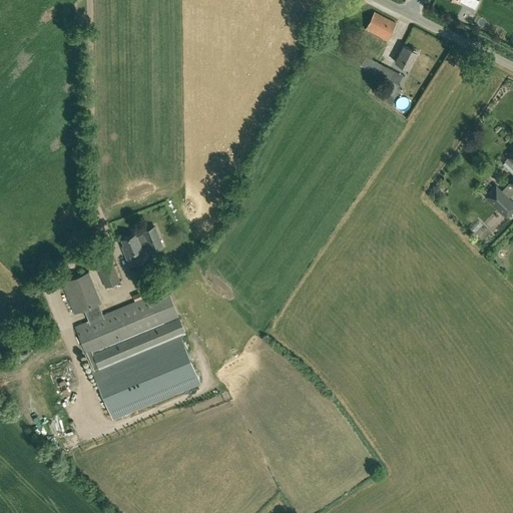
[(475,8),(479,1),(477,0),(455,0),(460,2),(460,1),(475,8)]
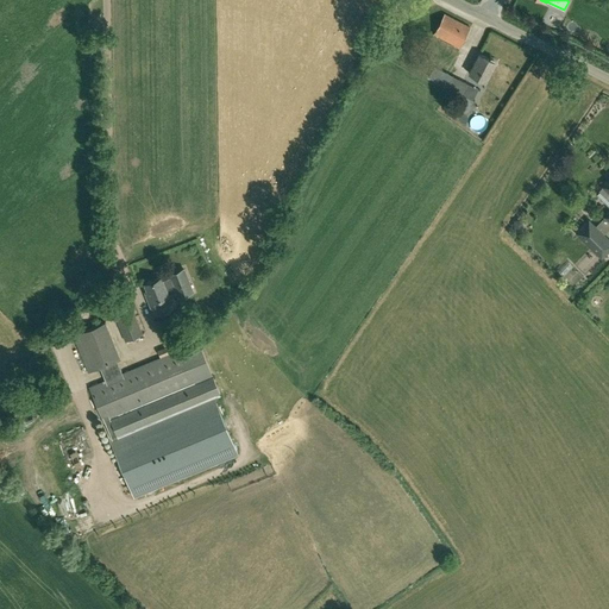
[(459,48),(470,27),(445,14),(434,35),(459,48)]
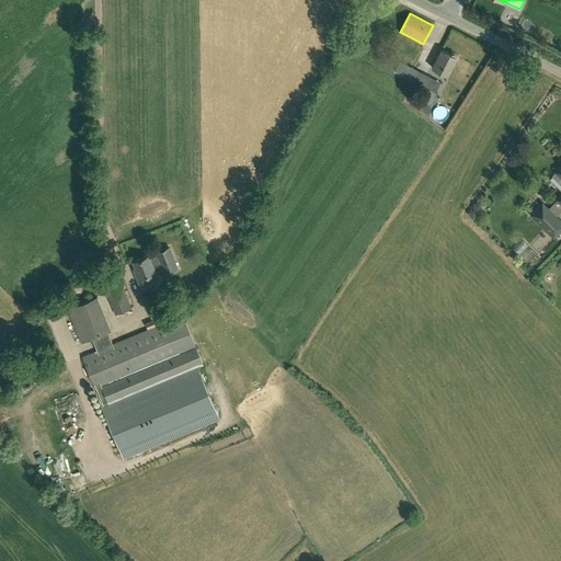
[(432,68),(448,76),(457,57),(442,49),(432,68)]
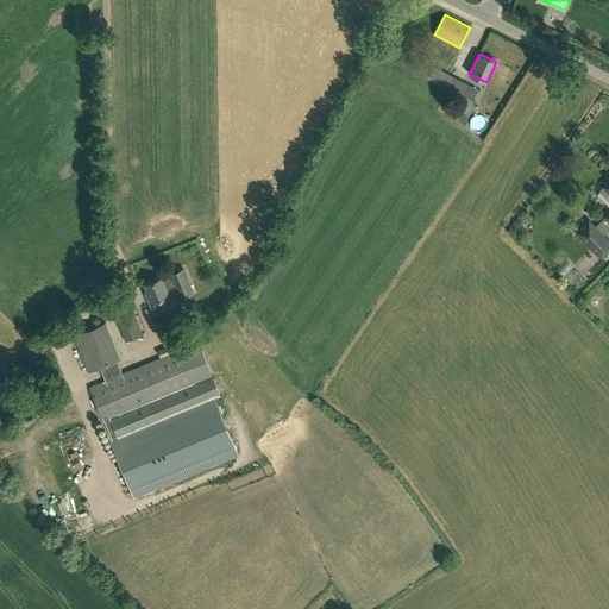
[(469,85),(453,76),(449,74),(444,82),(449,86),(447,87),(463,95),(469,85)]
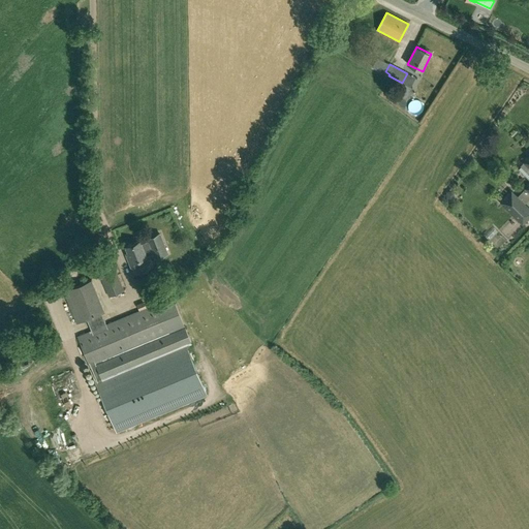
[(409,111),(422,119),(426,113),(413,104),(409,111)]
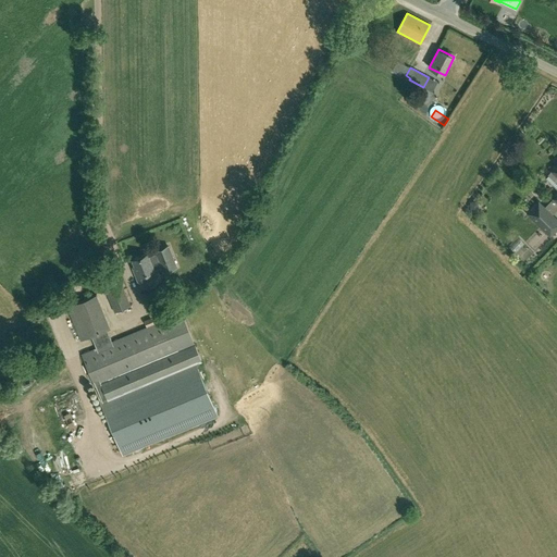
[(556,227),(556,220),(552,215),(539,201),(528,213),(551,235),(556,227)]
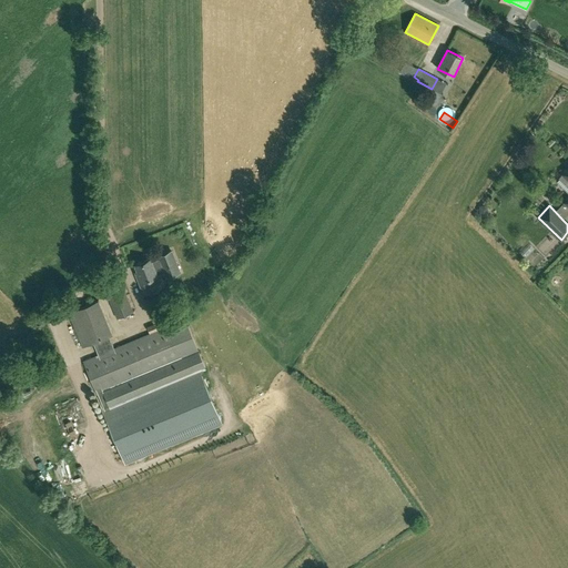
[(138,272),(135,272),(143,292),(150,288),(146,280),(156,276),(156,274),(164,271),(166,276),(180,272),(171,251),(159,256),(160,260),(152,263),(150,259),(134,264),(138,272)]
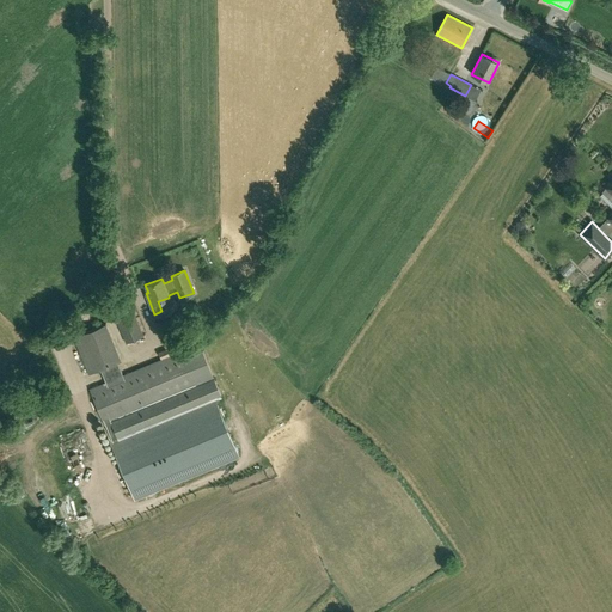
[(126,343),(144,336),(129,301),(112,308),(126,343)]
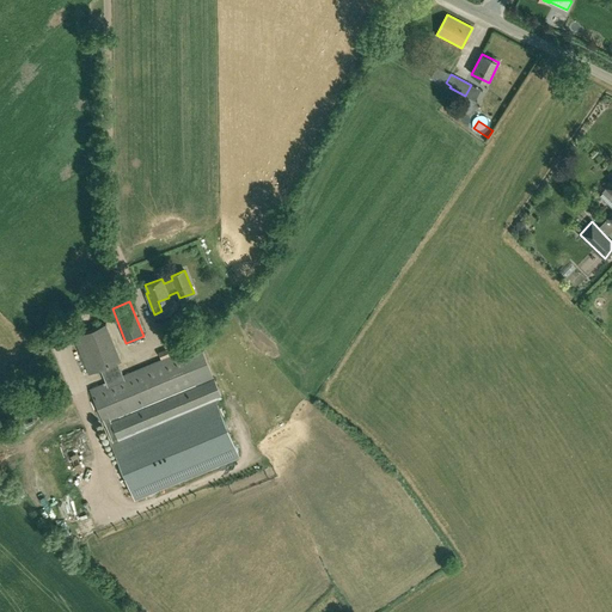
[(105,424),(112,440),(111,440),(136,499),(238,457),(214,398),(221,396),(200,344),(123,375),(117,362),(121,361),(106,324),(74,337),(90,374),(101,371),(106,383),(90,390),(105,426),(105,424)]
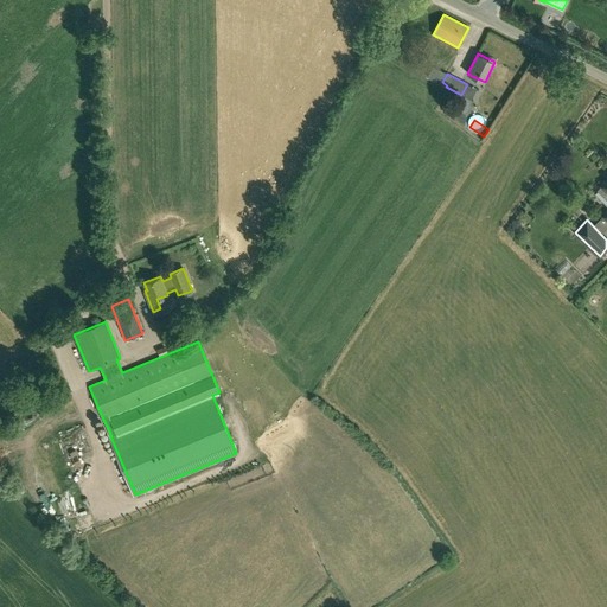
[(64,396),(75,391),(70,382),(59,387),(64,396)]
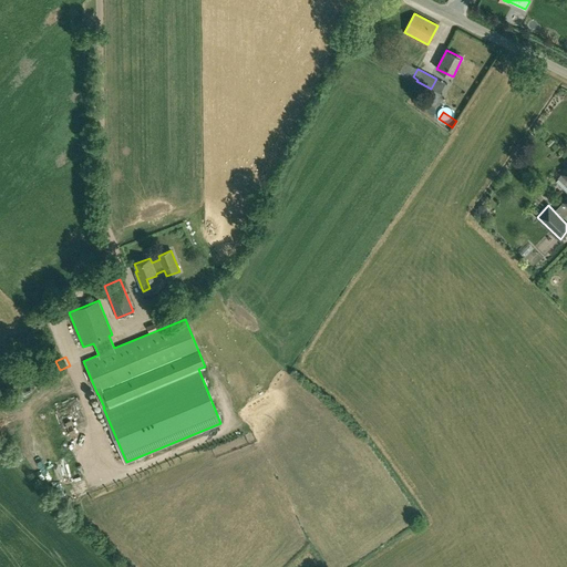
[(75,419),(70,420),(74,435),(80,434),(75,419)]
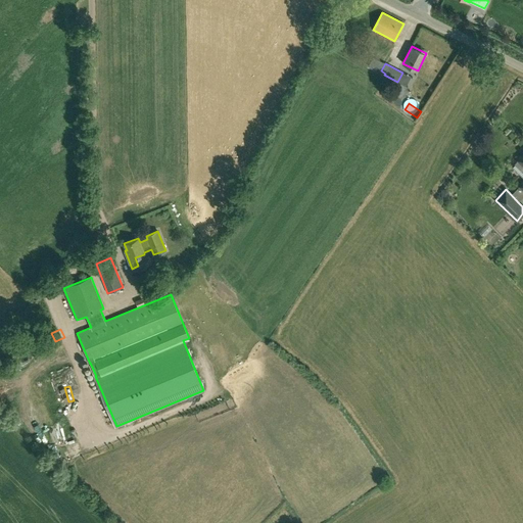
[(69,440),(76,438),(73,426),(65,428),(69,440)]
